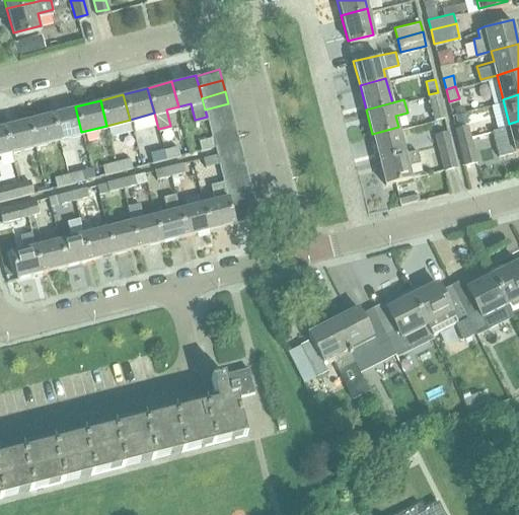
[(207,117),(208,121),(230,115),(228,103),(205,109),(207,117)]
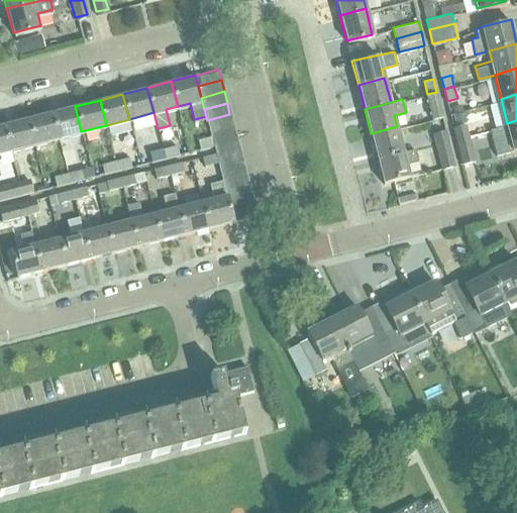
[(75,106),(50,112),(57,137),(81,131),(75,106)]
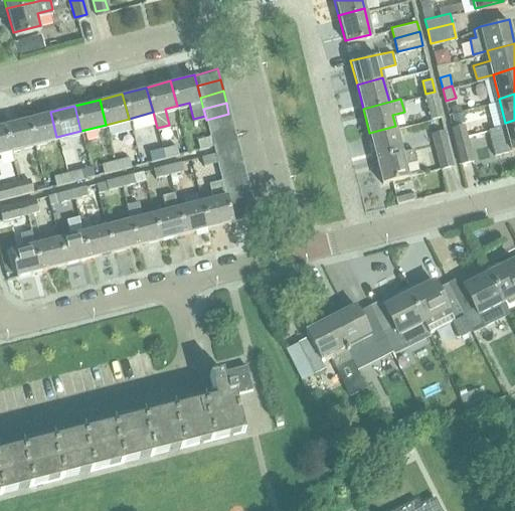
[(50,112),(27,118),(33,143),(56,137),(50,112)]
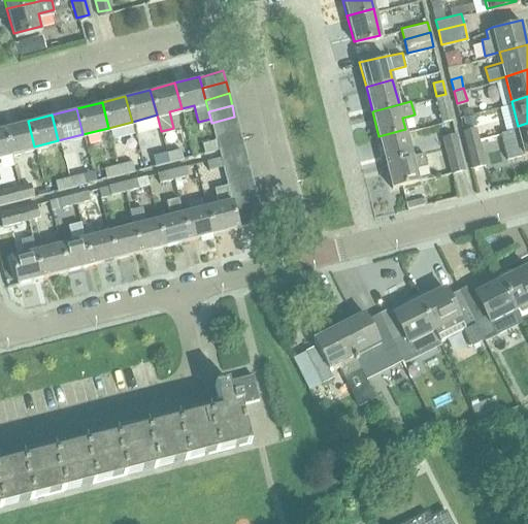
[(234,117),(211,123),(215,133),(237,127),(234,117)]
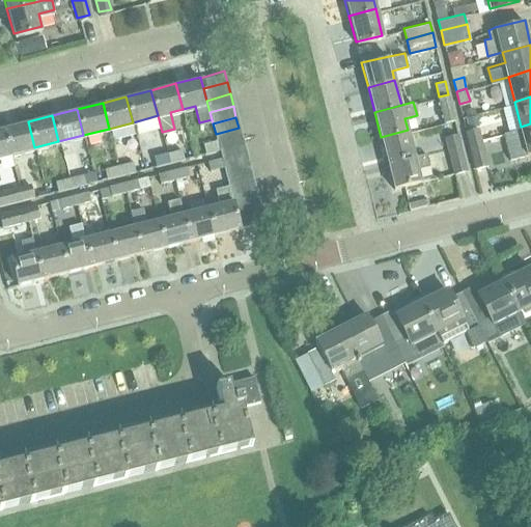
[(28,121),(3,128),(10,155),(34,147),(28,121)]
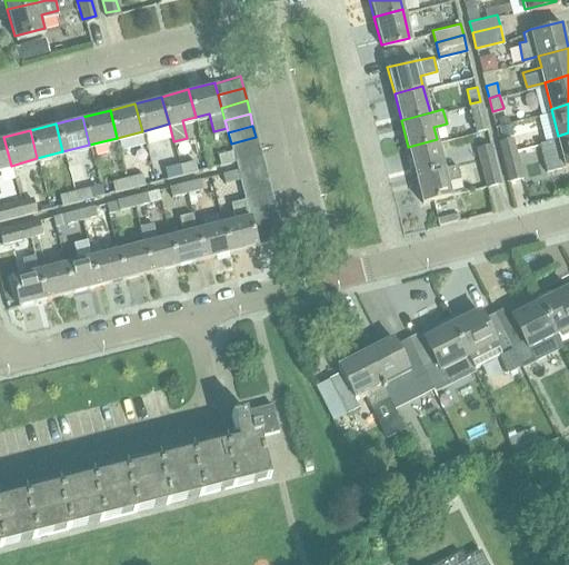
[(568,132),(558,136),(540,140),(547,168),(568,161),(568,132)]
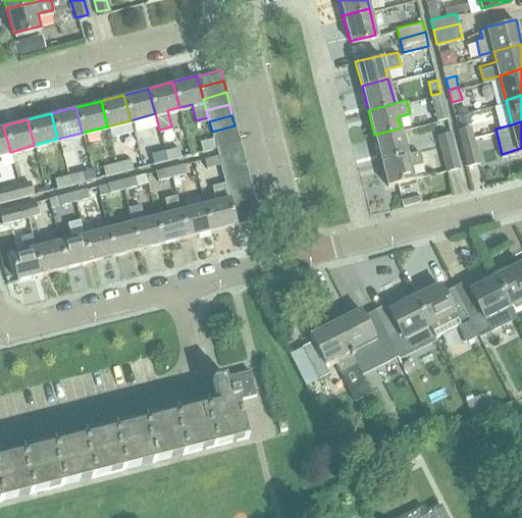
[(459,126),(462,138),(474,135),(472,123),(459,126)]
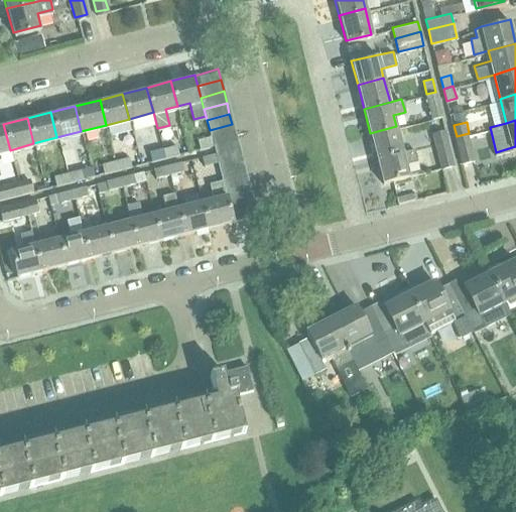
[(0,152),(10,150),(3,124),(0,125),(0,152)]
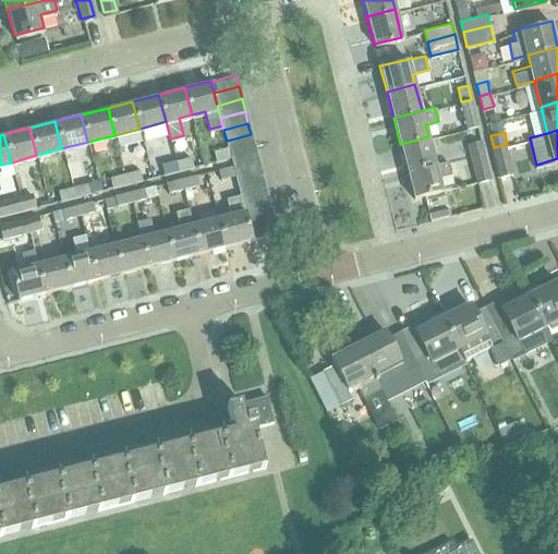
[(251,134),(227,141),(228,146),(230,154),(254,147),(251,134)]
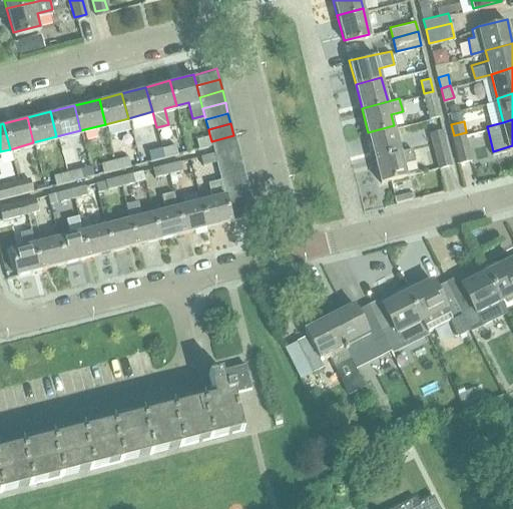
[(368,132),(375,155),(400,149),(394,125),(368,132)]
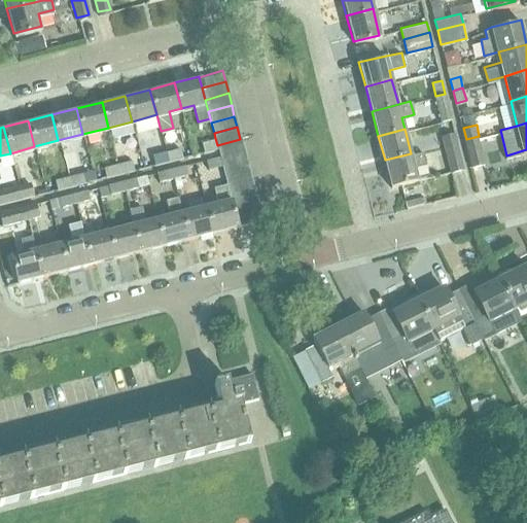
[(441,135),(444,145),(457,141),(455,131),(441,135)]
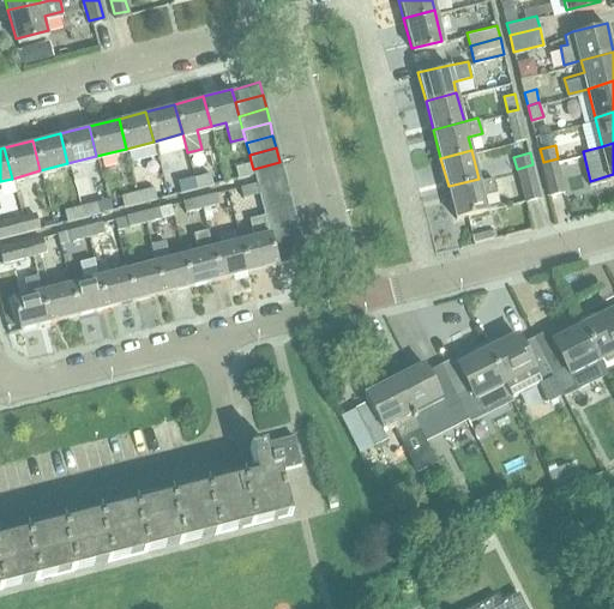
[(558,158),(543,162),(551,192),(566,187),(558,158)]
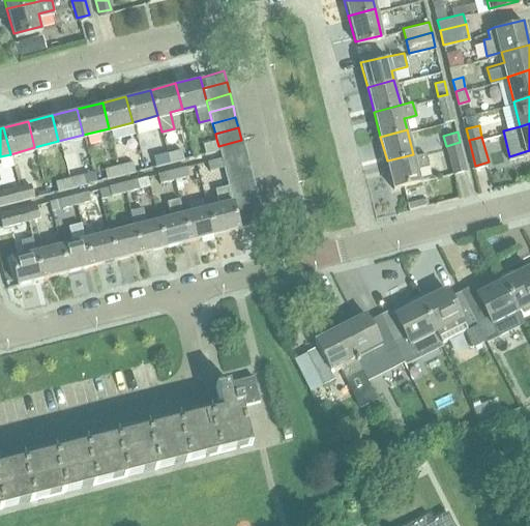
[(218,146),(216,139),(203,143),(205,151),(218,148),(218,146)]
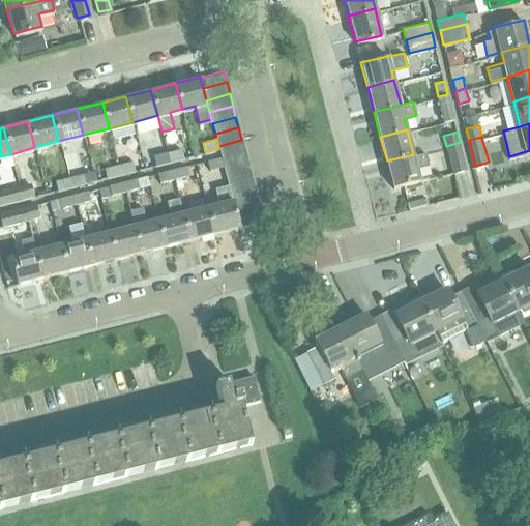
[(460,142),(446,146),(452,171),(466,167),(460,142)]
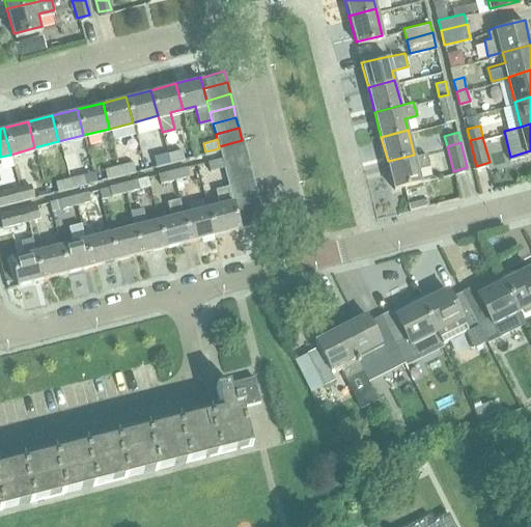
[(182,148),(167,153),(170,161),(185,158),(182,148)]
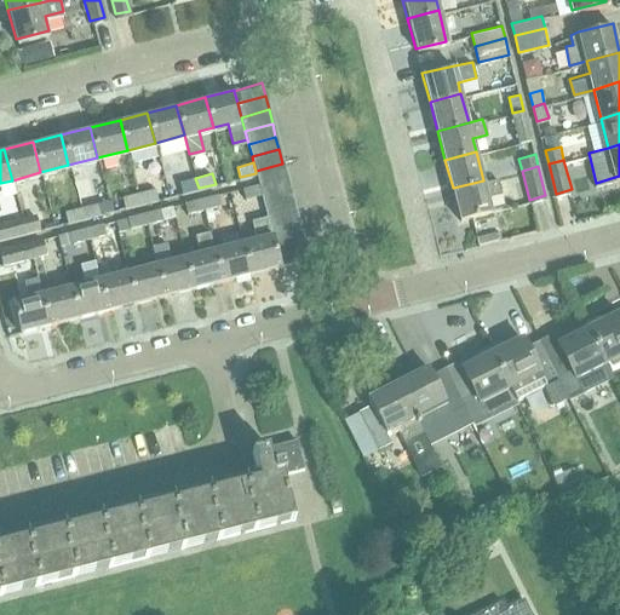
[(262,194),(262,195),(290,188),(286,174),(258,182),(262,194)]
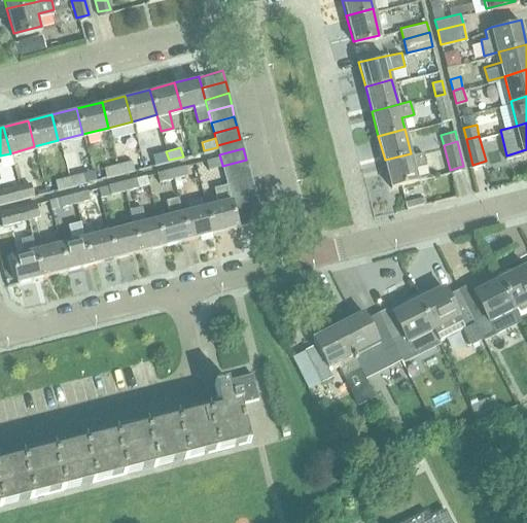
[(411,153),(385,160),(391,185),(417,178),(414,165),(426,162),(423,150),(411,153)]
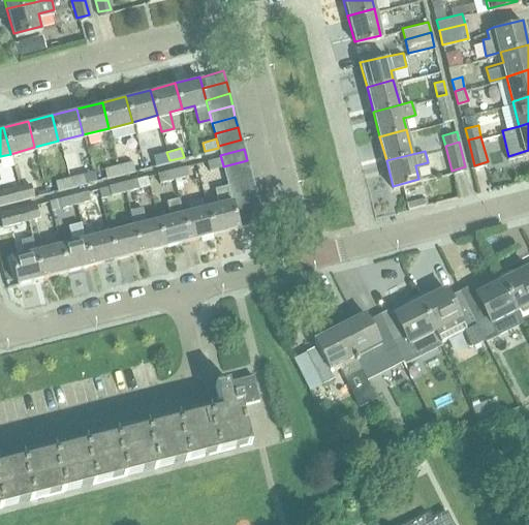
[(169,160),(166,152),(153,155),(155,164),(169,160)]
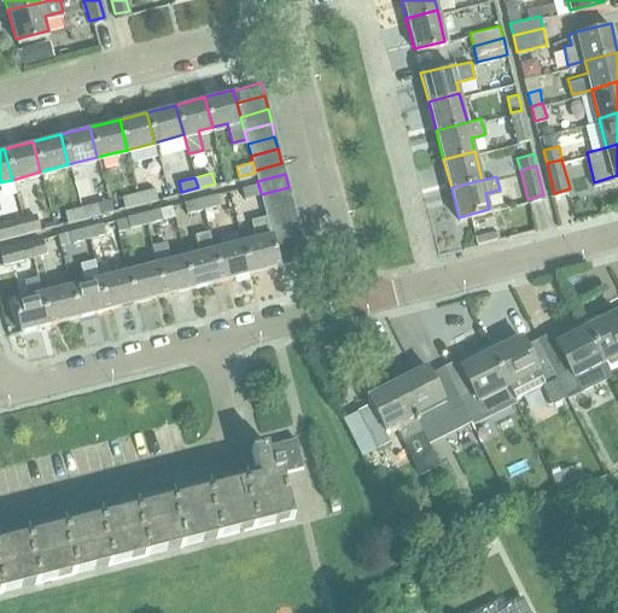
[(244,198),(261,193),(257,181),(242,185),(244,198)]
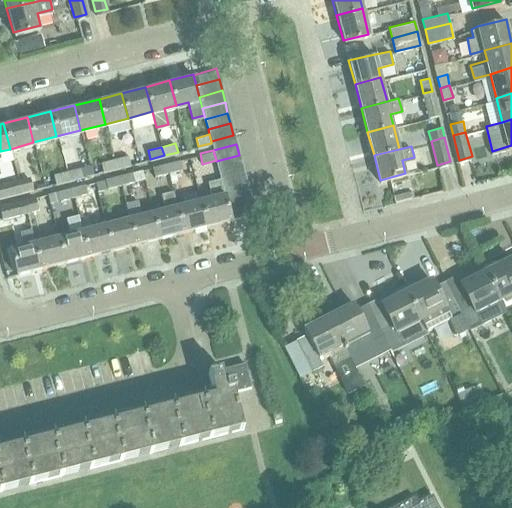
[(128,155),(114,159),(116,167),(130,164),(128,155)]
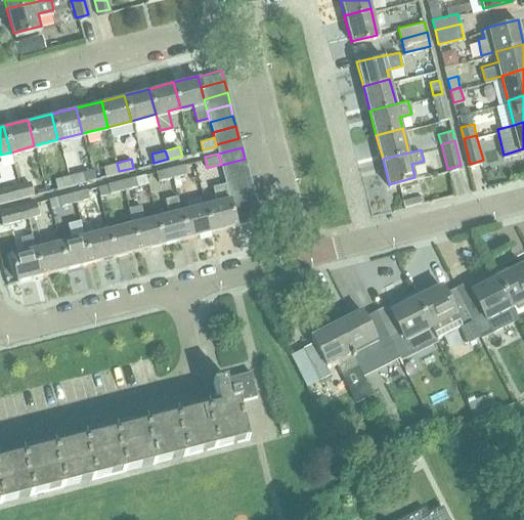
[(221,165),(224,177),(247,171),(245,159),(221,165)]
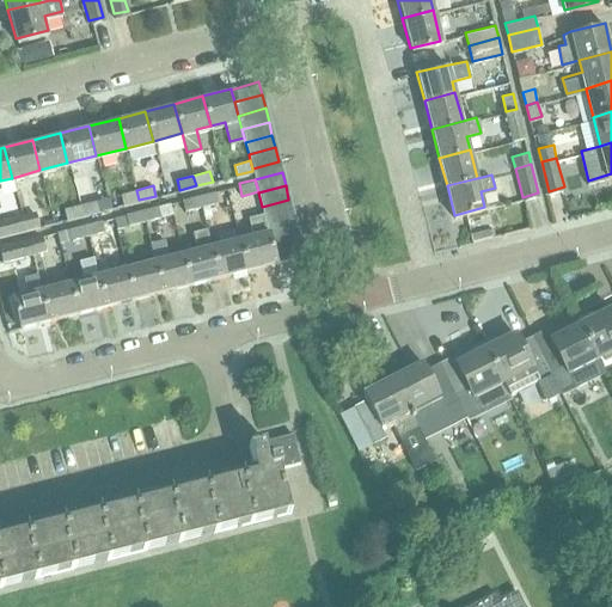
[(139,200),(136,190),(121,194),(123,204),(139,200)]
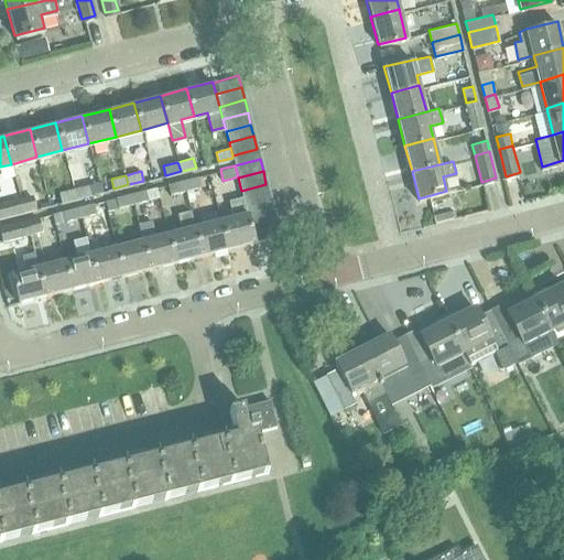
[(197,175),(183,180),(185,190),(199,186),(197,175)]
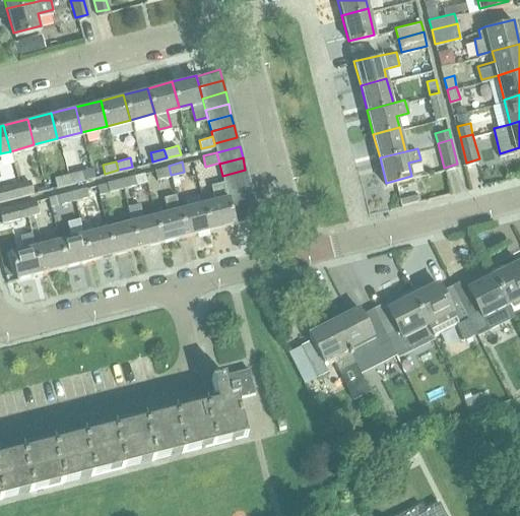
[(171,175),(169,166),(154,169),(157,178),(171,175)]
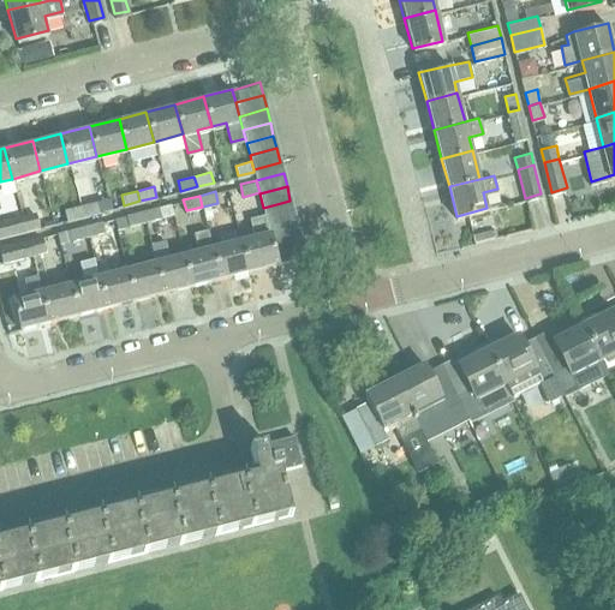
[(109,197),(79,204),(82,216),(112,208),(109,197)]
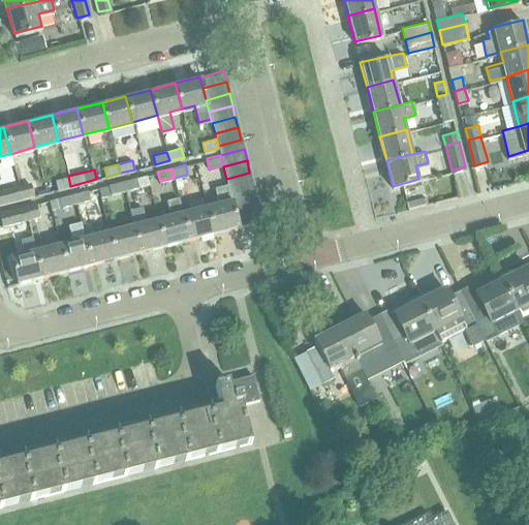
[(226,179),(227,181),(229,189),(252,183),(249,173),(226,179)]
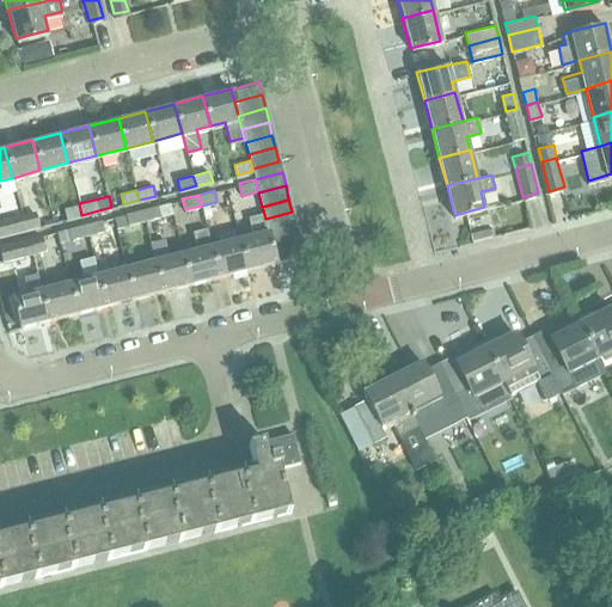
[(81,215),(79,203),(63,207),(67,219),(81,215)]
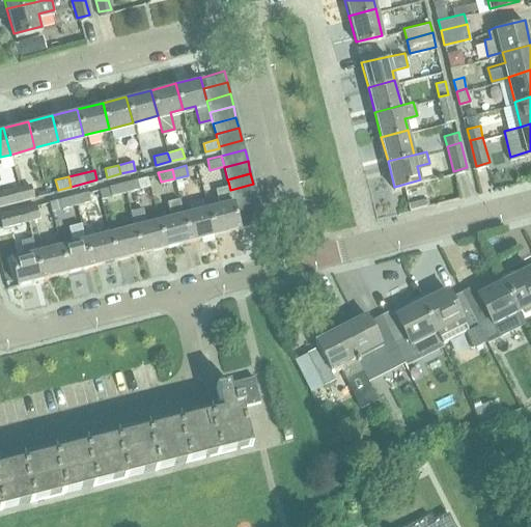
[(137,177),(122,182),(126,191),(139,188),(137,177)]
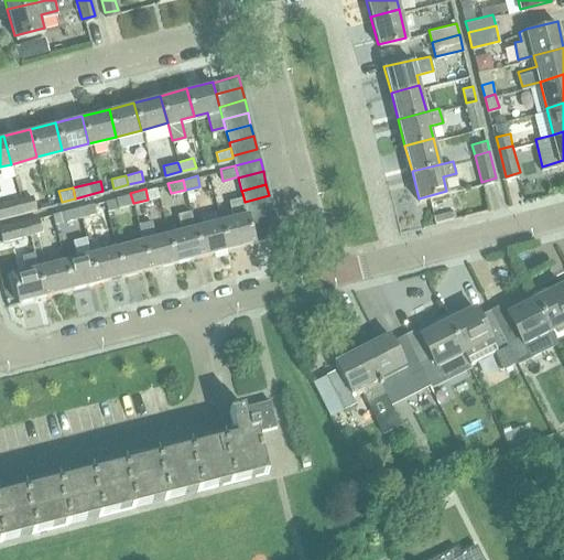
[(32,193),(20,195),(24,210),(35,206),(32,193)]
